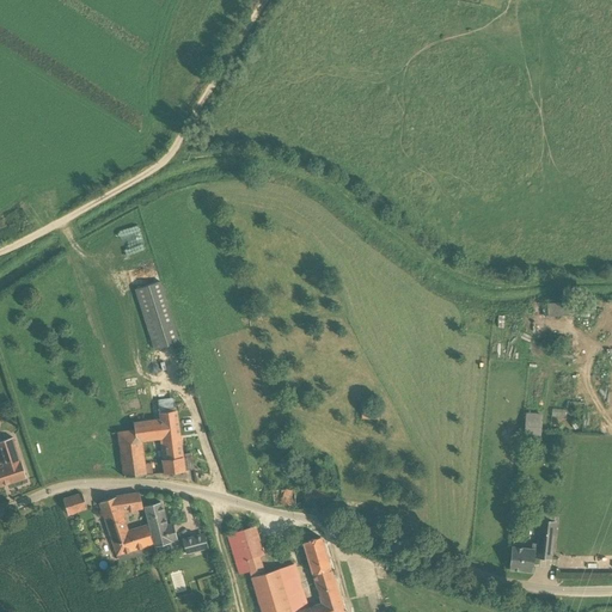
[(181,342),(161,281),(135,289),(154,350),(181,342)]
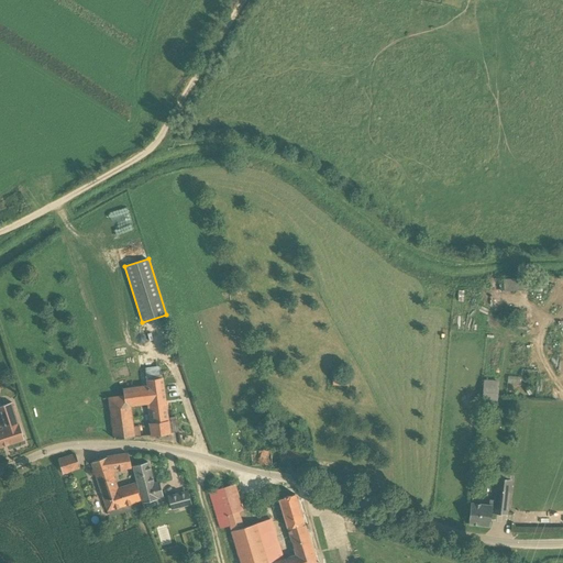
[(530,279),(501,278),(501,290),(530,290),(530,279)]
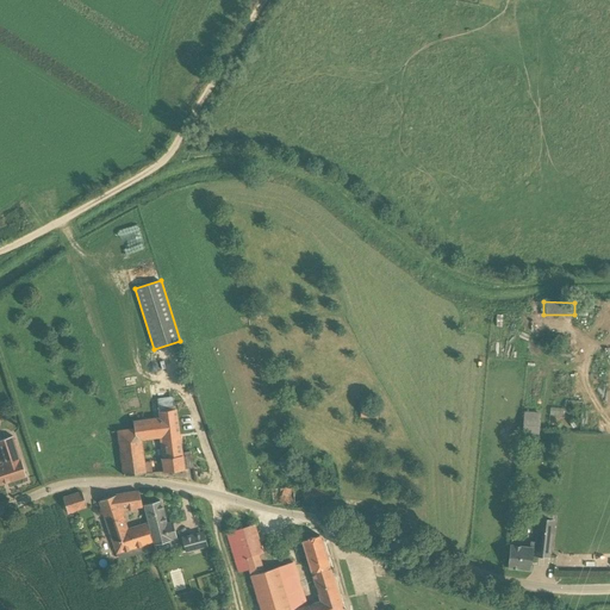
[(138,441),(142,440),(163,437),(166,459),(162,459),(165,472),(194,468),(192,452),(184,453),(179,409),(176,397),(160,399),(162,417),(151,418),(136,421),(136,427),(138,441)]
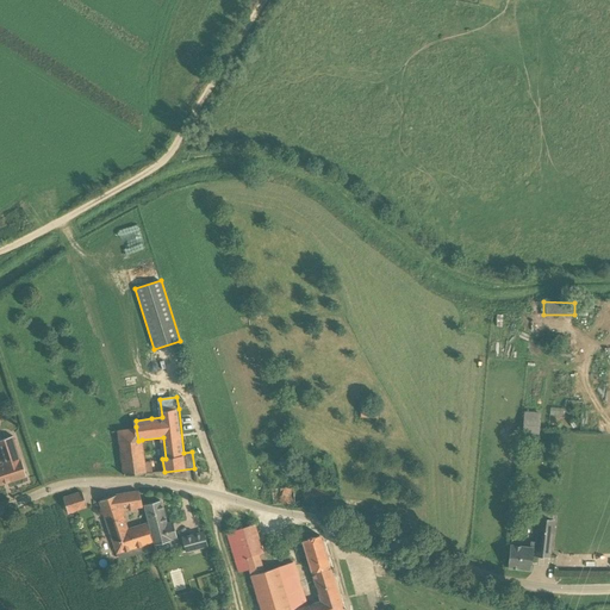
[(379,404),(361,404),(361,418),(379,418),(379,404)]
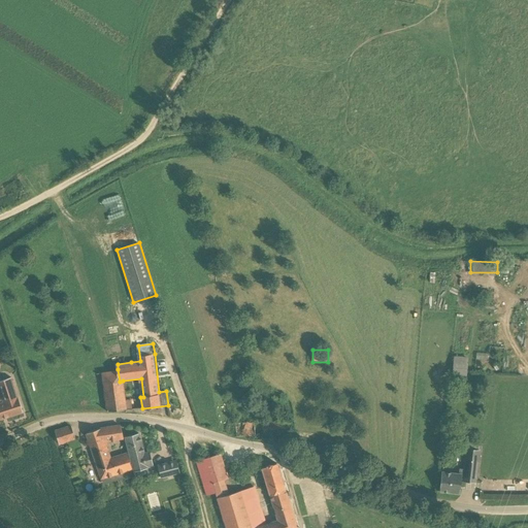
[(466,377),(468,358),(454,356),(453,376),(466,377)]
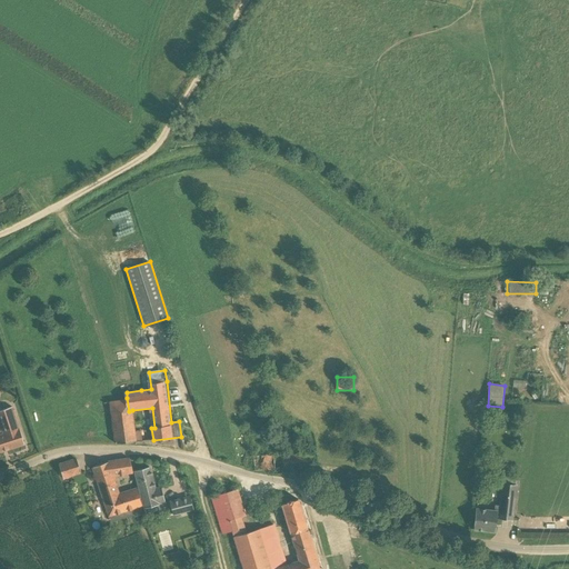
[(509,385),(507,415),(525,416),(528,386),(509,385)]
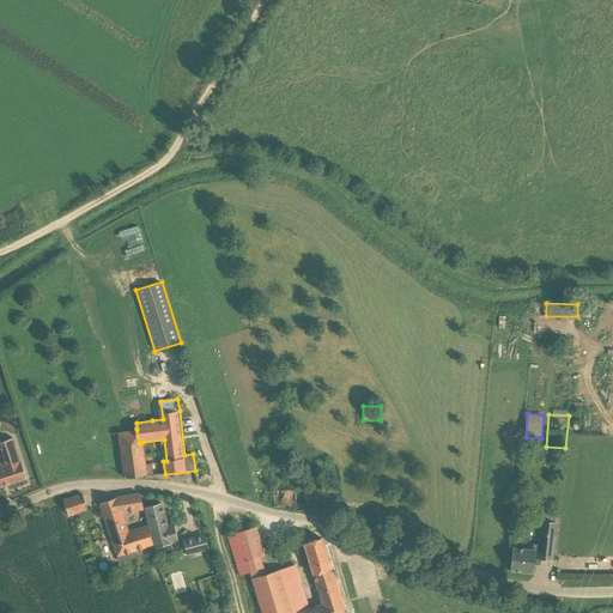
[(145,465),(143,442),(139,443),(137,429),(129,430),(117,431),(119,432),(110,435),(111,448),(121,447),(125,478),(153,475),(152,465),(145,465)]
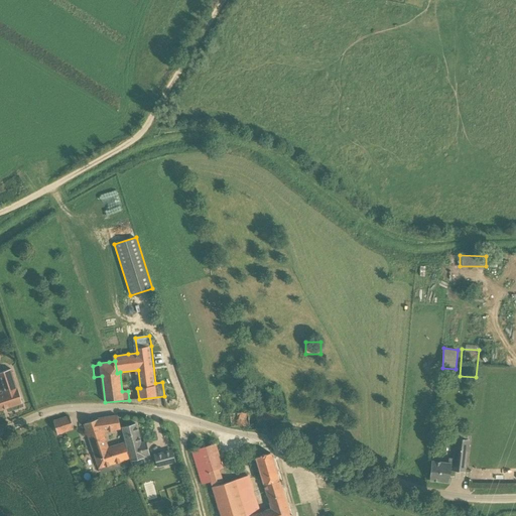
[(11,369),(0,372),(0,385),(3,394),(0,394),(0,410),(22,403),(18,389),(17,389),(11,369)]
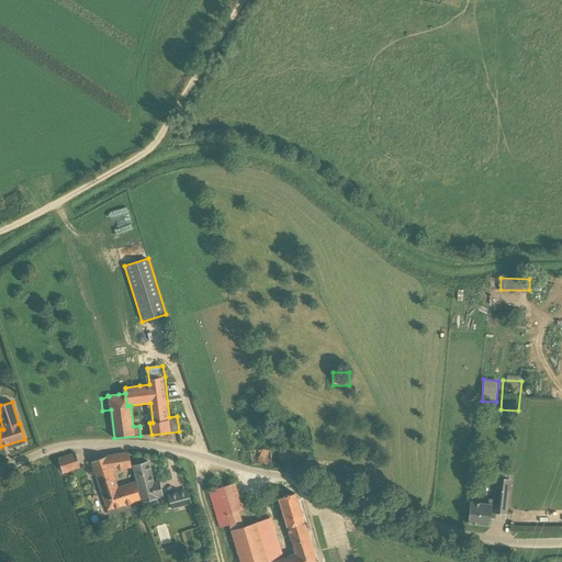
[(307,449),(272,450),(251,452),(251,463),(253,467),(260,467),(273,465),(308,463),(307,449)]
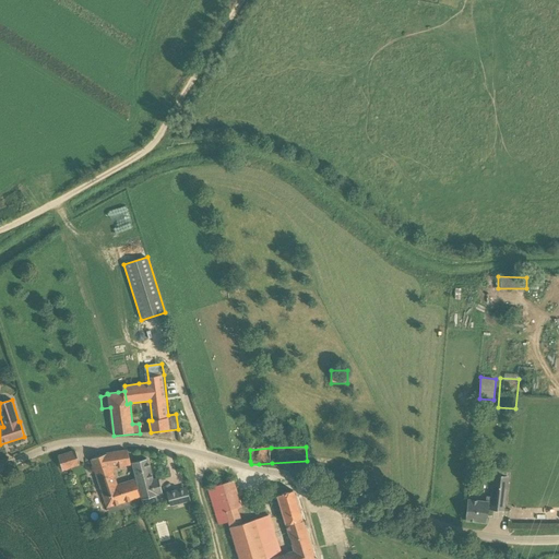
[(129,500),(139,497),(133,480),(117,486),(111,467),(130,465),(128,451),(107,454),(91,459),(107,508),(129,500)]
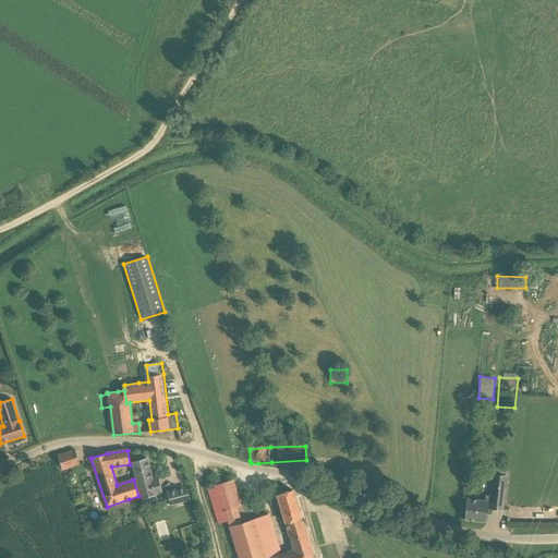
[(58,457),(62,469),(80,463),(75,451),(58,457)]
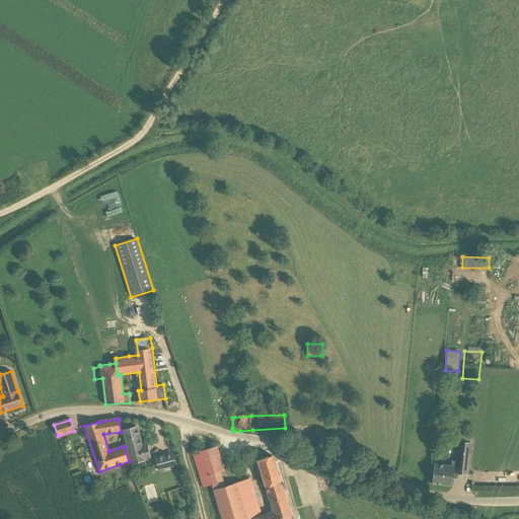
[(142,448),(136,426),(123,430),(132,464),(145,460),(151,458),(148,446),(142,448)]
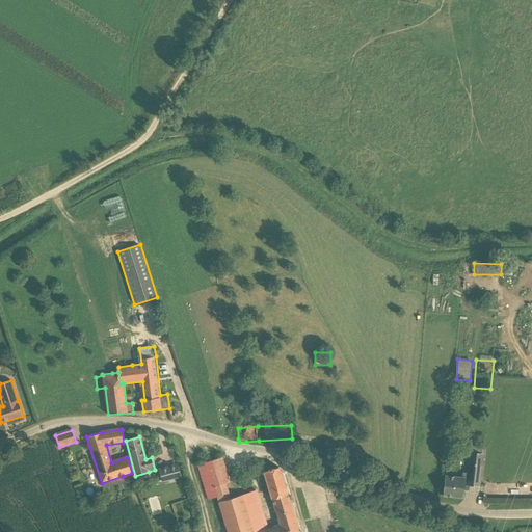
[(463,483),(467,483),(467,485),(479,486),(482,454),(481,454),(482,445),(472,444),(471,453),(470,452),(468,473),(462,472),(462,478),(446,476),(444,496),(462,498),(463,483)]
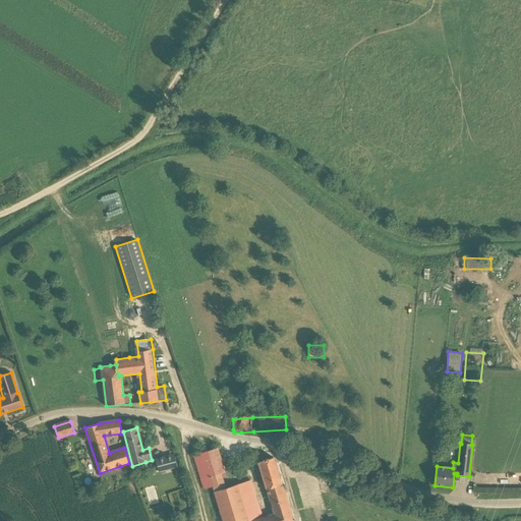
[(210,477),(221,474),(225,473),(220,455),(218,456),(216,450),(217,449),(217,448),(193,455),(204,489),(213,486),(210,477)]
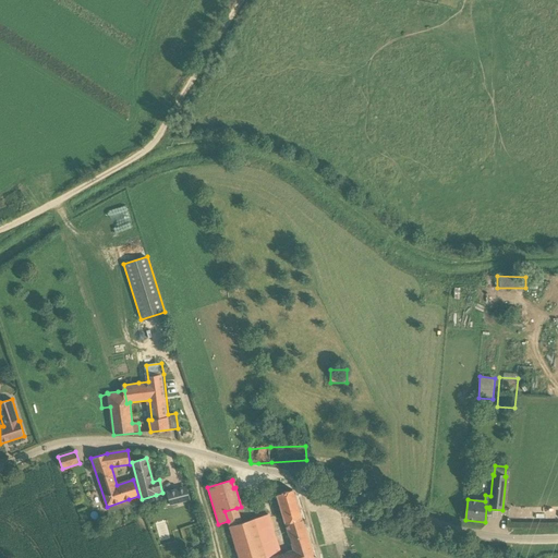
[(170,507),(190,502),(186,487),(167,492),(170,507)]
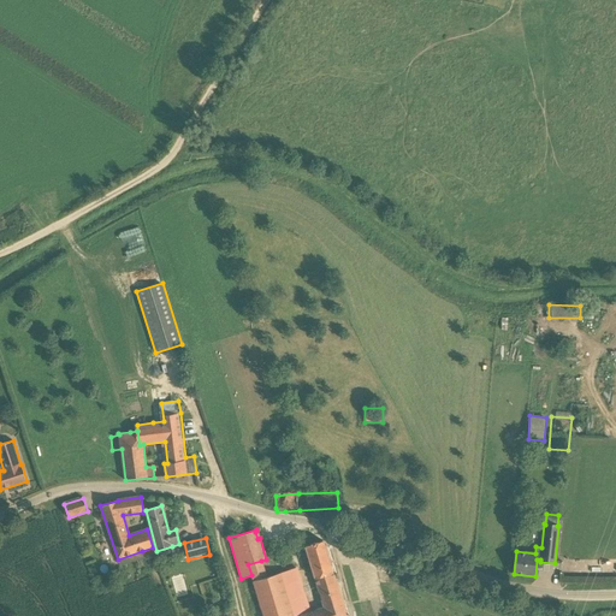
[(325,608),(342,603),(323,540),(306,546),(315,578),(325,608)]
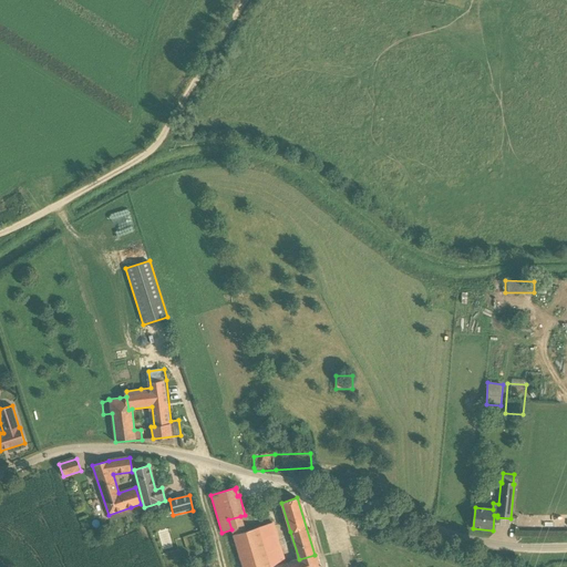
[(228,519),(232,529),(239,556),(241,566),(318,566),(315,555),(299,559),(285,564),(272,566),(270,566),(261,537),(259,527),(245,532),(240,516),(228,519)]
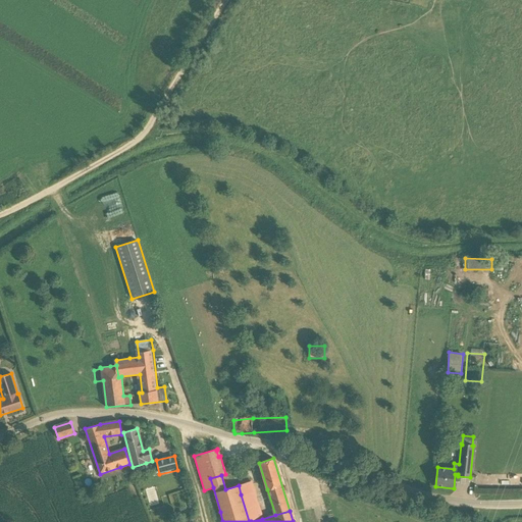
[(239,485),(241,494),(253,490),(251,481),(239,485)]
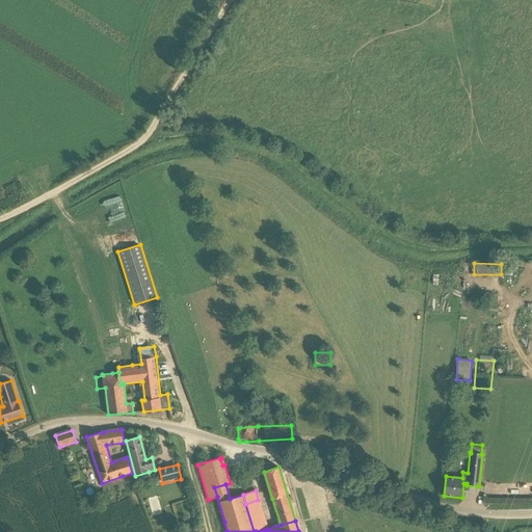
[(148,498),(153,516),(162,513),(157,496),(148,498)]
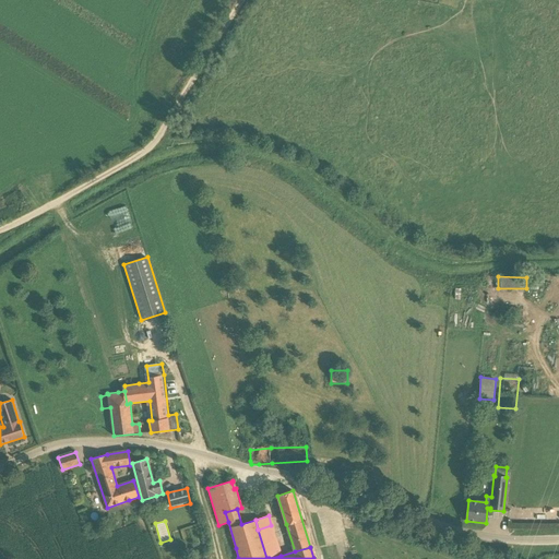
[(269,558),(281,556),(271,525),(258,530),(266,558),(269,558)]
